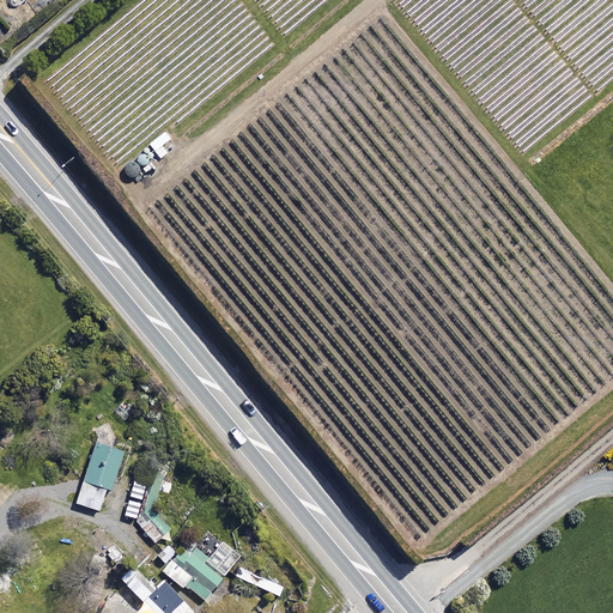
[(122,453),(95,444),(74,503),(97,511),(105,487),(109,490),(122,453)]
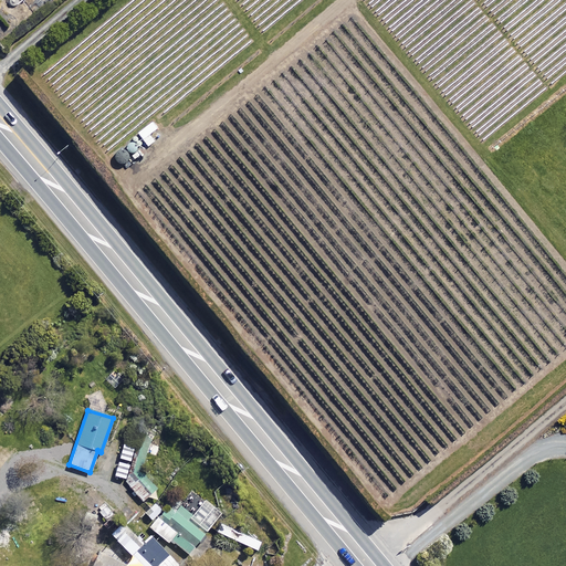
[(139,471),(148,439),(134,435),(130,447),(122,444),(114,477),(122,478),(144,501),(157,489),(139,471)]
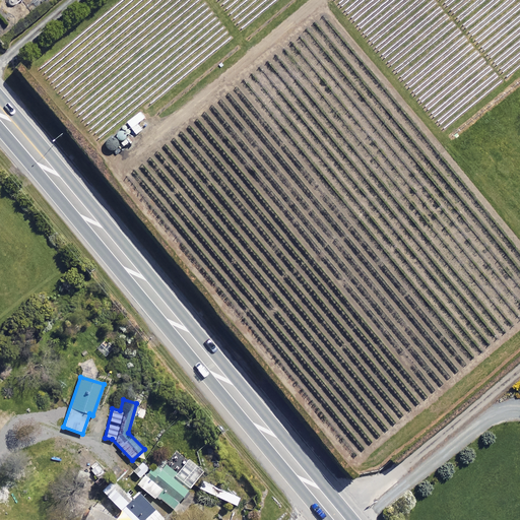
[(176,473),(150,454),(135,474),(141,478),(136,484),(153,498),(155,496),(172,509),(201,471),(186,459),(176,473)]
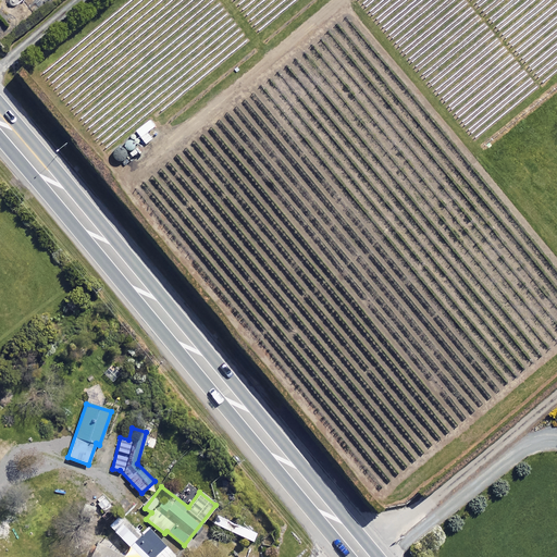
[(140,556),(172,556),(175,555),(147,525),(139,533),(125,519),(114,529),(140,556)]
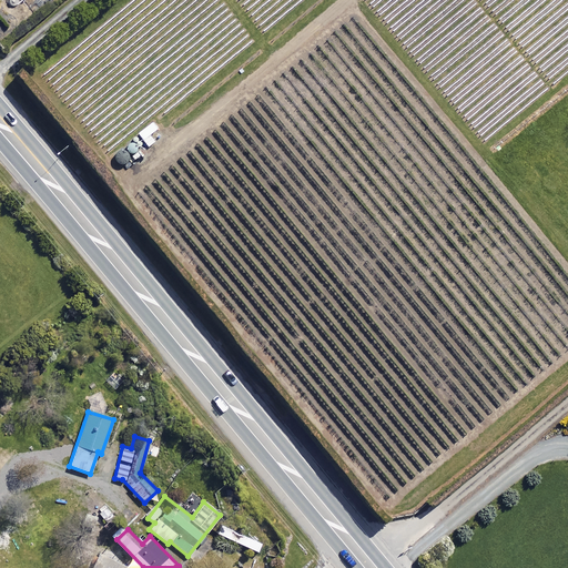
[(128,567),(99,555),(92,567),(128,567)]
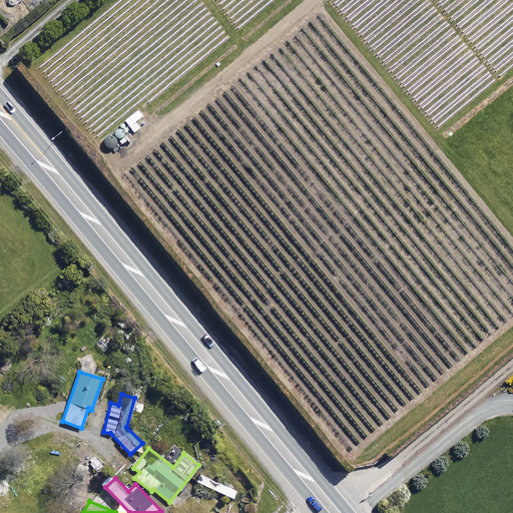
All buildings are outlined.
